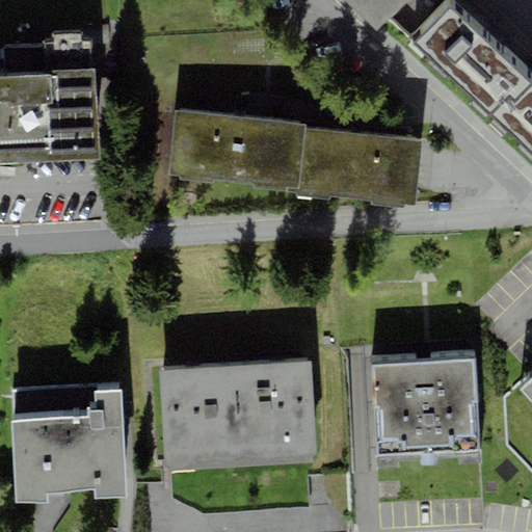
[(407,0),(345,0),(377,31),(407,0)]
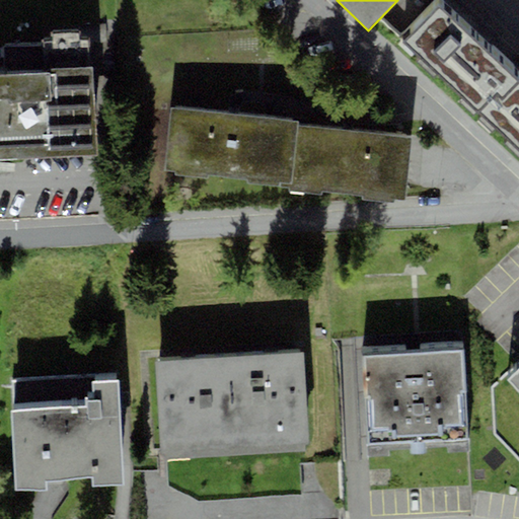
[(476,114),(512,74),(442,10),(406,50),(476,114)]
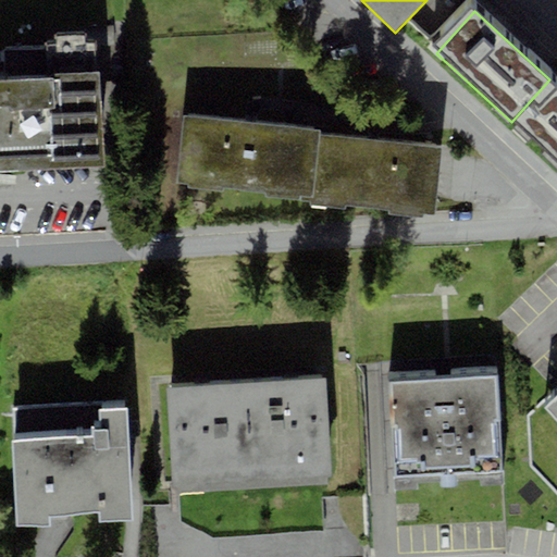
[(0,173),(104,168),(99,72),(96,73),(95,42),(86,42),(86,33),(56,34),(56,40),(45,40),(45,47),(3,48),(4,76),(0,76),(0,173)]
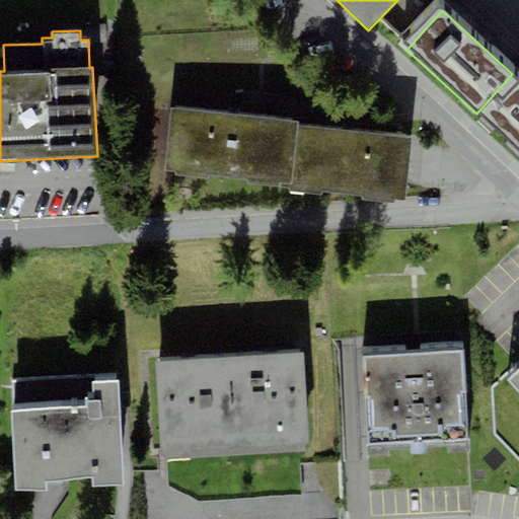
[(518,80),(512,74),(476,114),(518,151),(518,80)]
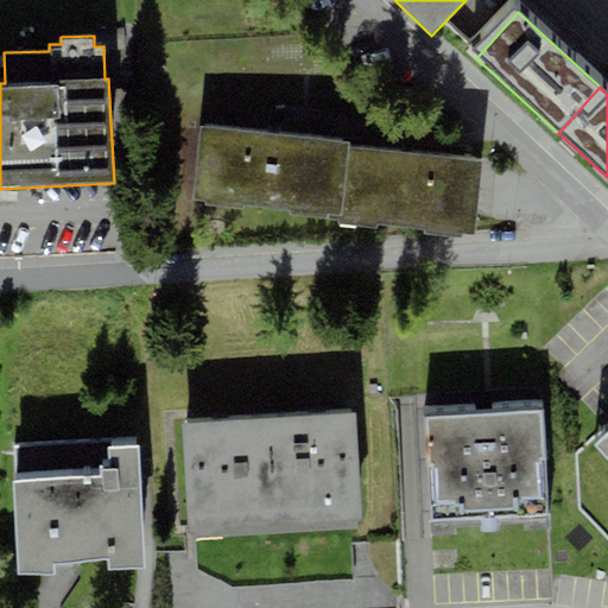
[(349,147),(349,143),(201,127),(192,200),(342,215),(349,147)]
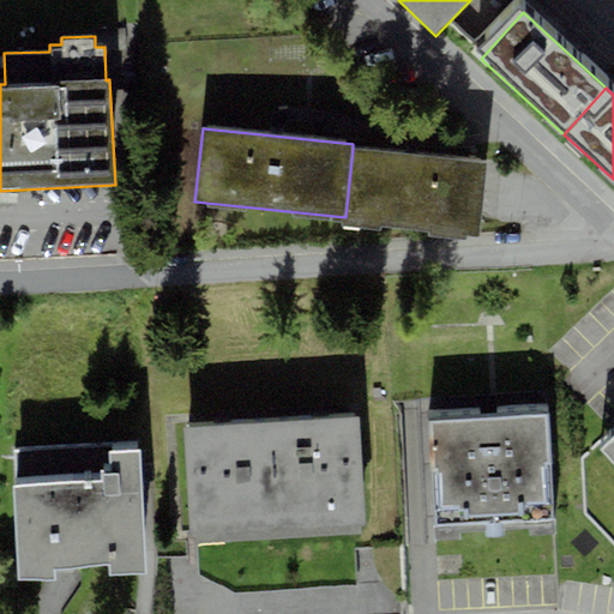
[(488,162),(353,149),(345,217),(344,223),(481,236),(488,162)]
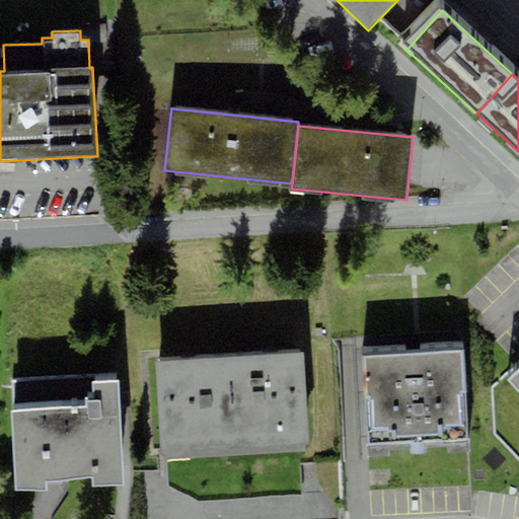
[(461,353),(363,358),(367,444),(465,440),(461,353)]
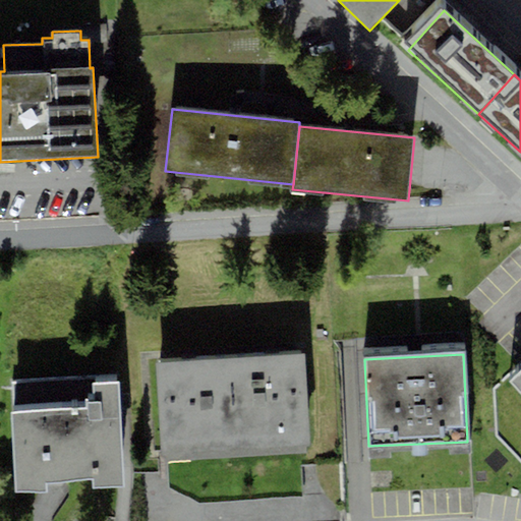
[(304,355),(157,363),(162,451),(309,443),(304,355)]
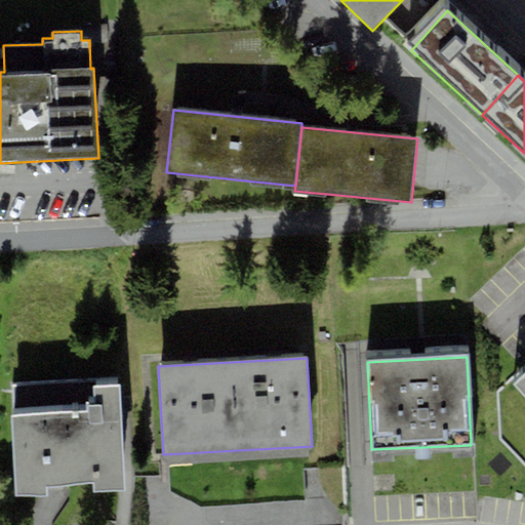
[(524,373),(514,386),(524,397),(524,373)]
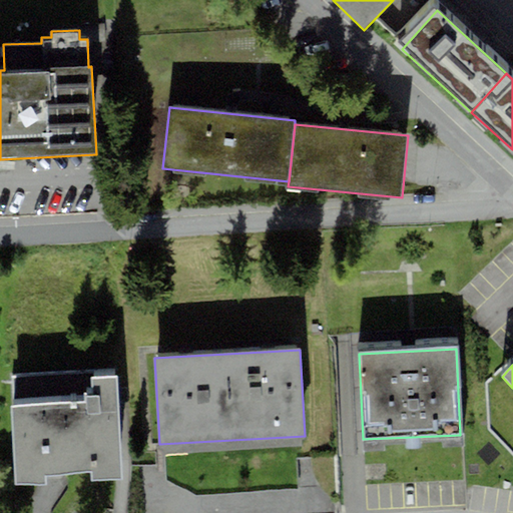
[(44,474),(91,472),(91,480),(97,480),(121,479),(117,380),(93,381),(94,395),(88,395),(88,406),(42,408),(11,409),(14,486),(45,485),(44,474)]
